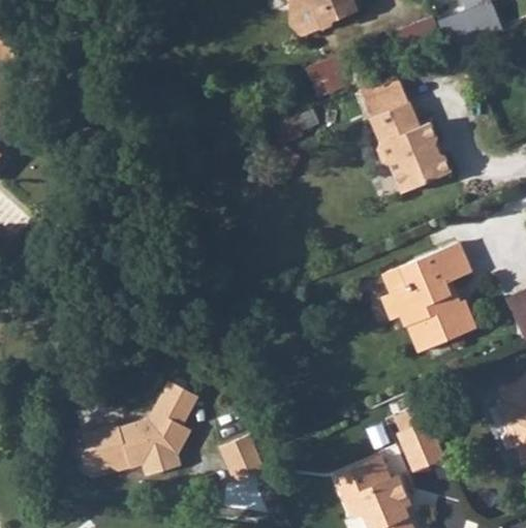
[(286,0),(286,24),(303,36),(333,24),(332,19),(359,7),(359,0),(286,0)]
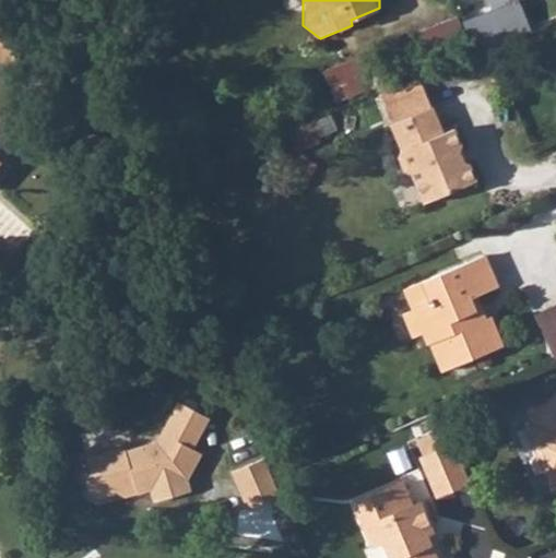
[(529,23),(518,0),(495,9),(508,33),(529,23)]
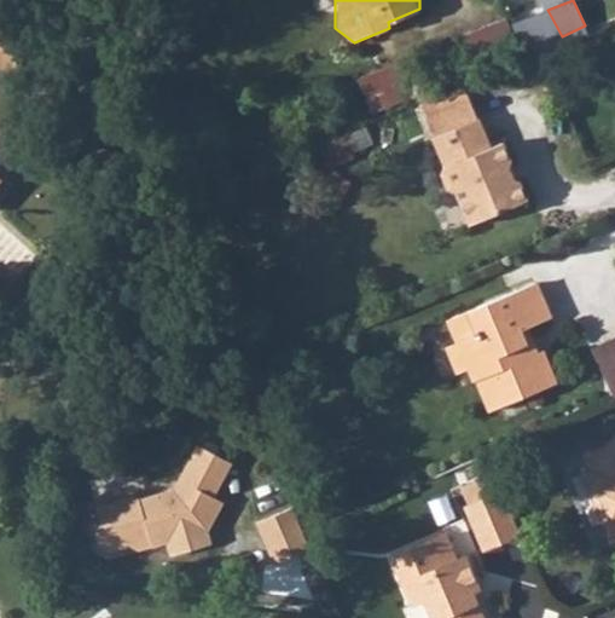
[(522,52),(562,36),(547,10),(510,26),(522,52)]
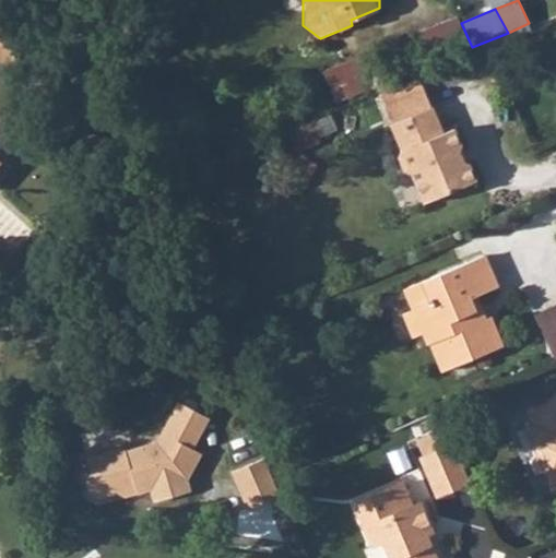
[(425,61),(463,45),(450,16),(412,32),(425,61)]
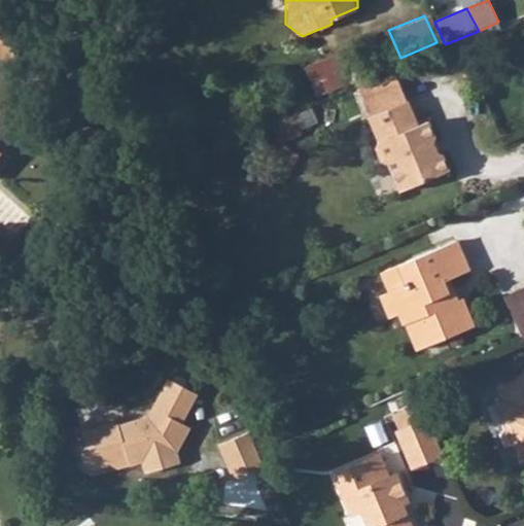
[(0,57),(11,55),(4,38),(0,29),(0,57)]
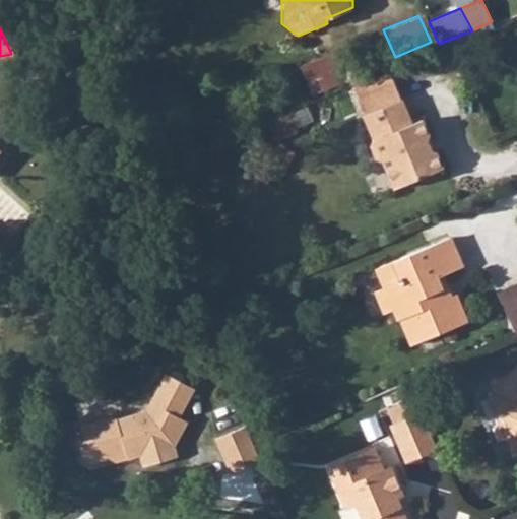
[(369,116),(400,104),(394,90),(364,102),(369,116)]
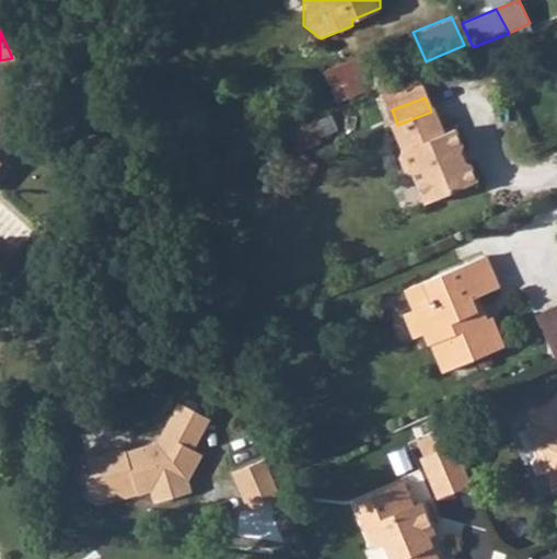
[(397,159),(404,174),(412,176),(425,207),(476,184),(471,169),(462,165),(455,153),(461,146),(454,130),(440,136),(431,112),(397,125),(390,128),(402,152),(397,159)]
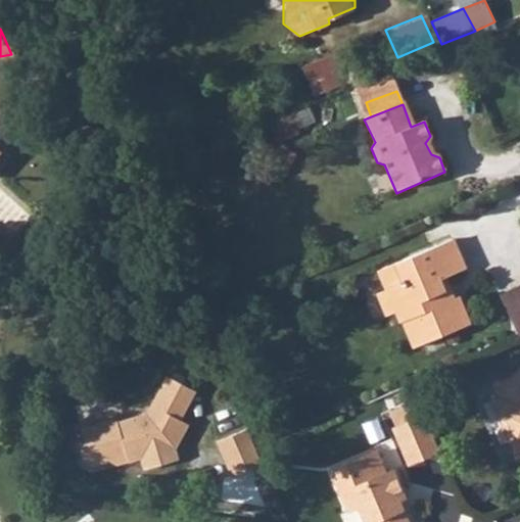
[(397,323),(404,322),(414,345),(468,325),(461,306),(456,309),(452,300),(438,304),(434,295),(446,291),(441,280),(463,272),(450,241),(393,263),(402,284),(384,290),(384,293),(377,303),(382,318),(394,315),(397,323)]
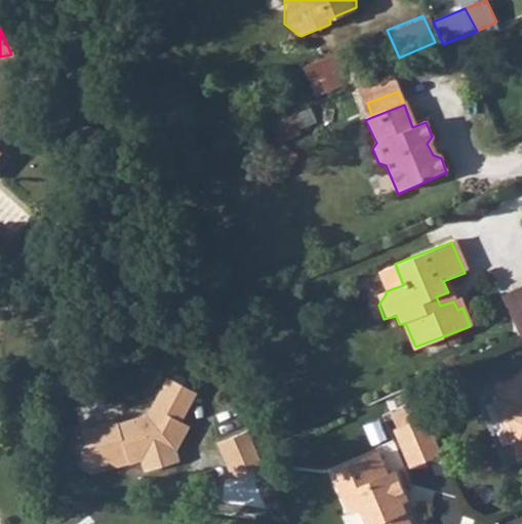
[(386,291),(403,285),(395,264),(376,271),(386,291)]
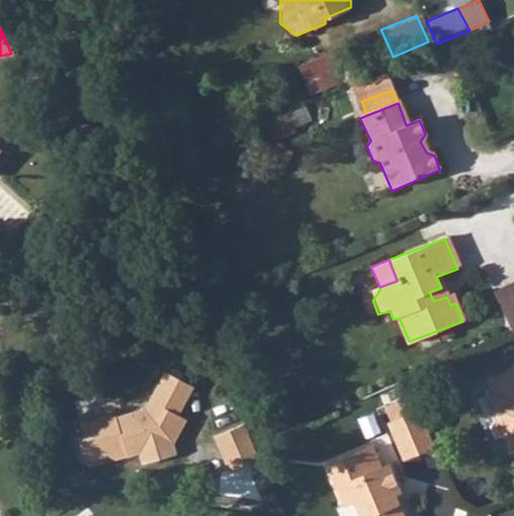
[(503,317),(513,312),(513,285),(493,293),(503,317)]
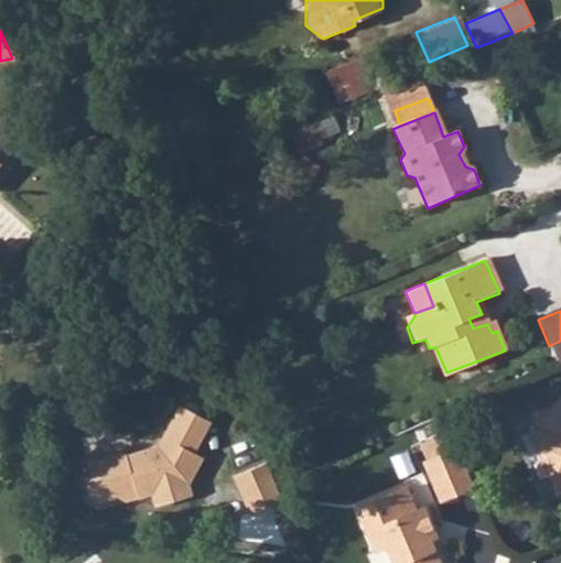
[(468,318),(473,328),(487,324),(482,314),(468,318)]
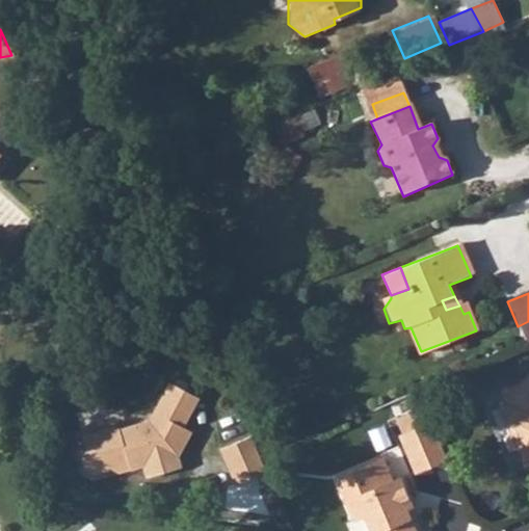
[(393,333),(404,328),(401,320),(389,323),(393,333)]
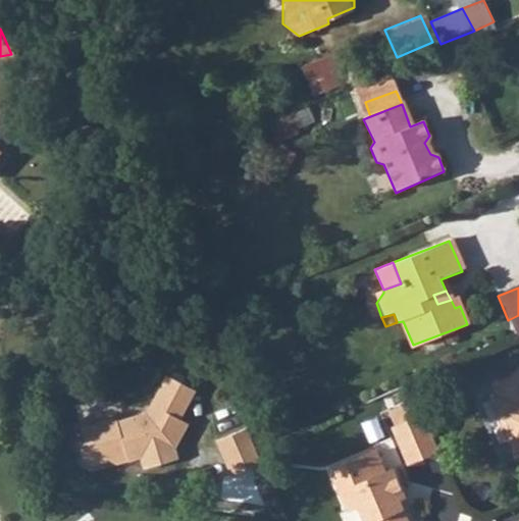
[(190,397),(198,383),(168,367),(161,381),(190,397)]
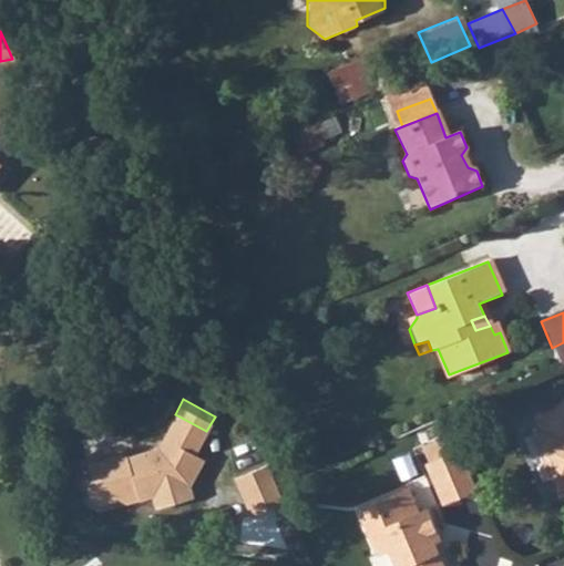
[(560,482),(563,491),(563,411),(551,418),(556,431),(541,438),(547,453),(537,458),(550,486),(560,482)]
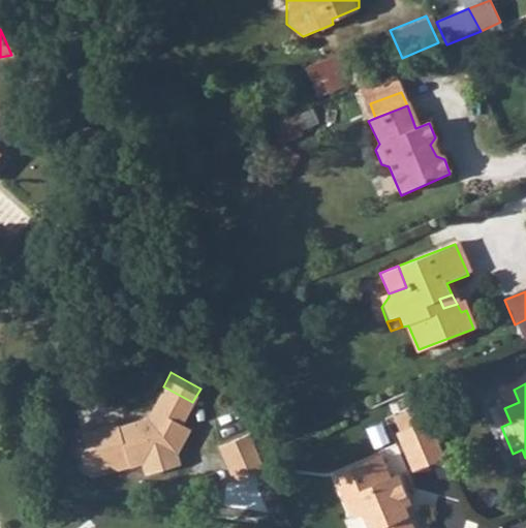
[(117,417),(116,414),(81,424),(87,440),(80,442),(87,462),(95,466),(111,461),(117,465),(144,459),(148,470),(183,460),(177,445),(191,422),(184,418),(192,402),(163,386),(152,407),(117,417)]
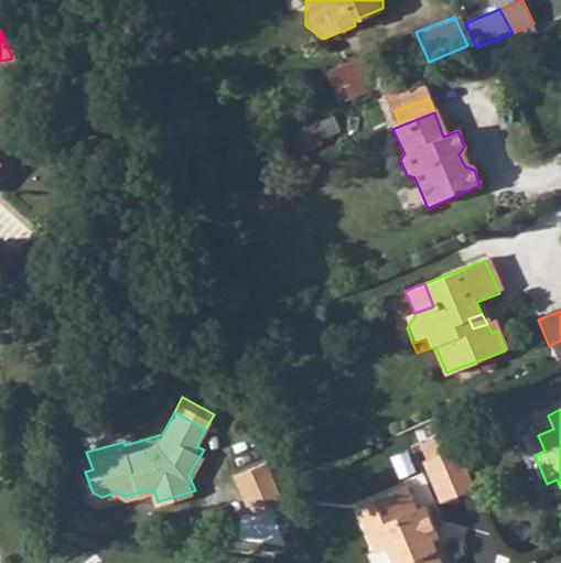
[(538,435),(553,429),(548,415),(532,422),(538,435)]
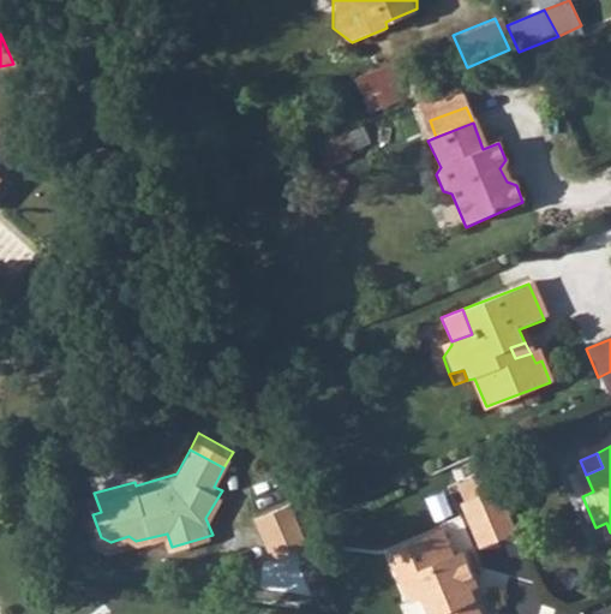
[(582,496),(593,492),(586,475),(575,481),(582,496)]
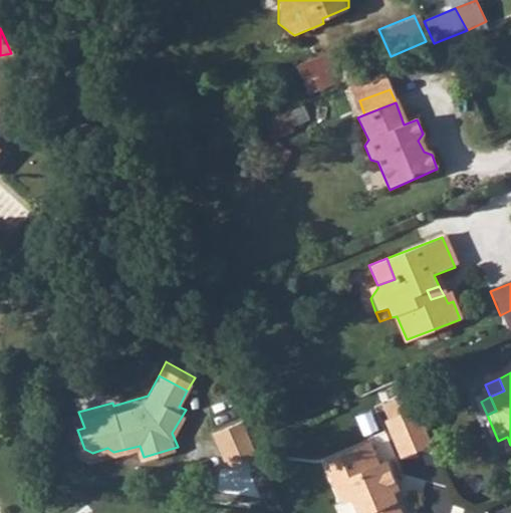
[(252,447),(237,413),(207,426),(223,460),(252,447)]
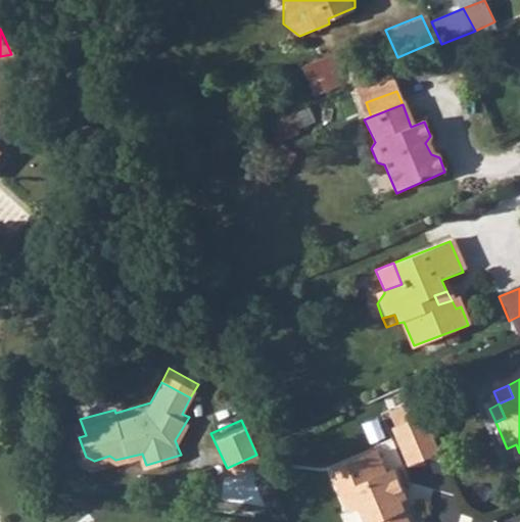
[(409,467),(437,455),(422,423),(394,434),(409,467)]
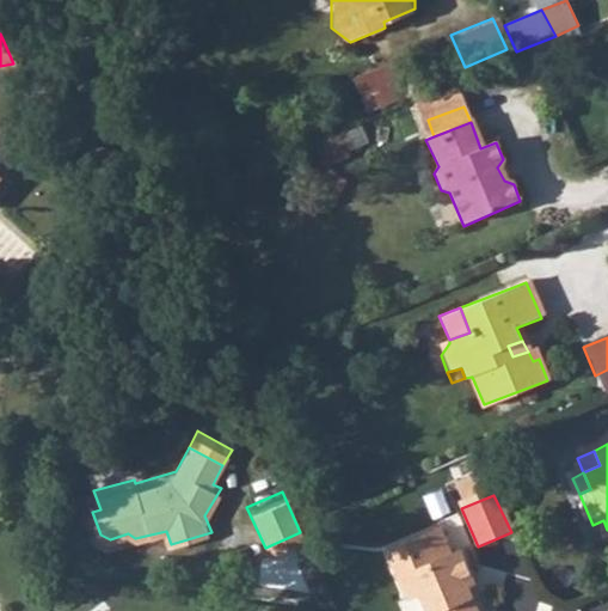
[(602,548),(607,544),(607,530),(603,520),(593,525),(602,548)]
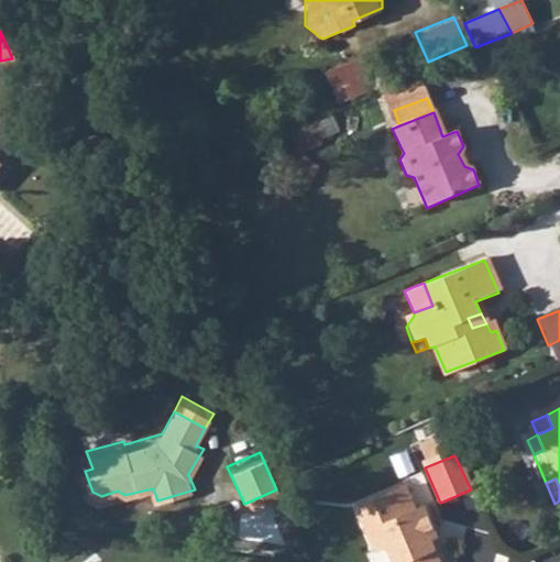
[(384,548),(391,561),(438,561),(431,547),(438,543),(424,509),(417,513),(408,491),(357,510),(374,551),(384,548)]
